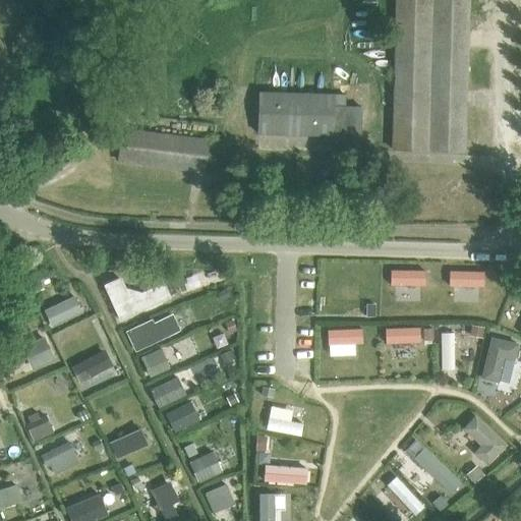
[(395,0),(392,150),(464,151),(467,0),(395,0)]
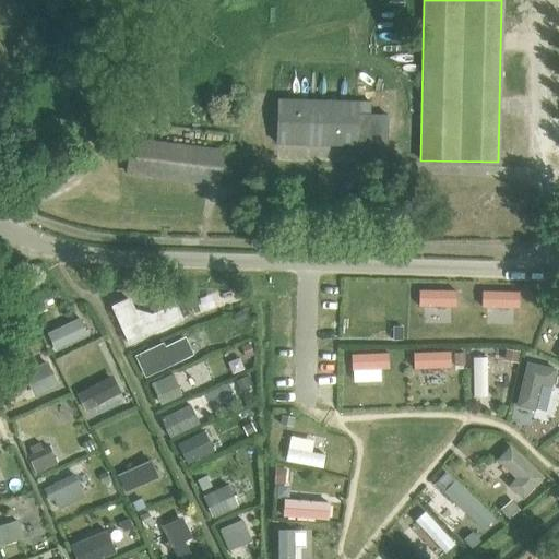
[(385,159),(387,116),(370,115),(370,102),(277,99),(276,142),(356,145),(356,142),(368,143),(367,158),(385,159)]
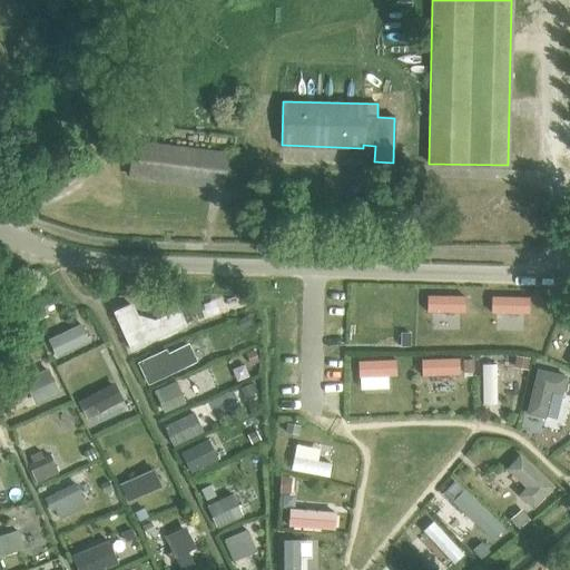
[(129,175),(223,187),(226,155),(133,144),(129,175)]
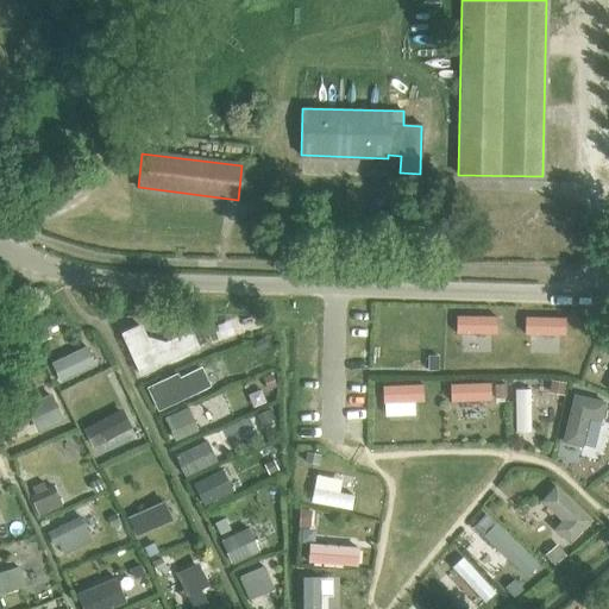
[(458,312),(457,332),(498,333),(500,314),(458,312)]
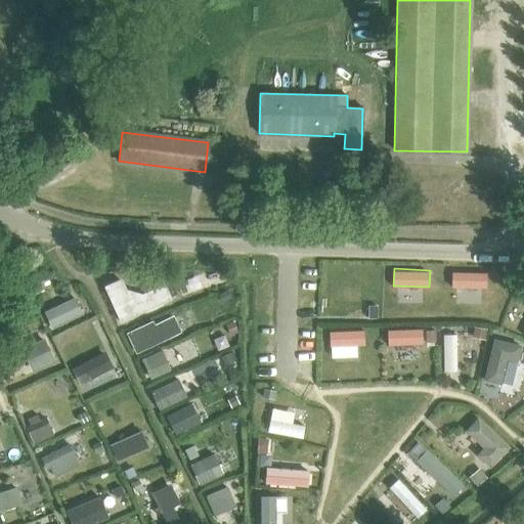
[(452,287),(488,288),(489,270),(453,269),(452,287)]
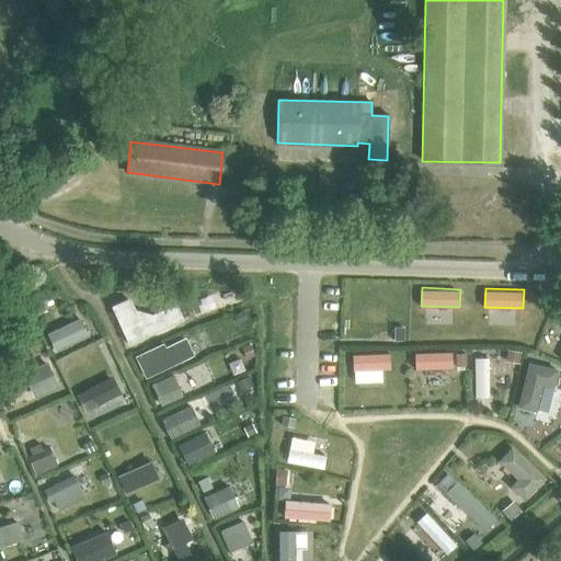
[(43,302),(31,308),(35,318),(47,312),(43,302)]
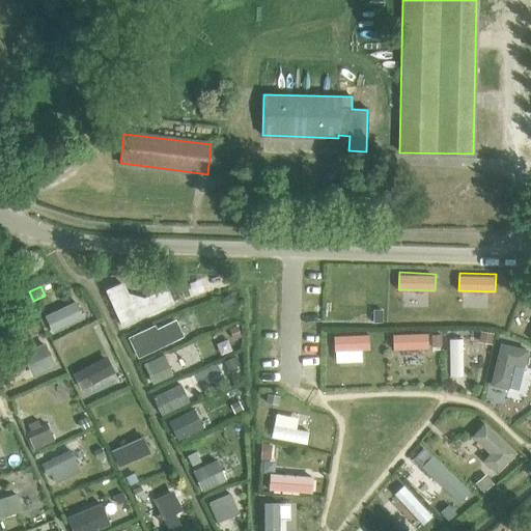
[(229,296),(222,300),(225,307),(232,303),(229,296)]
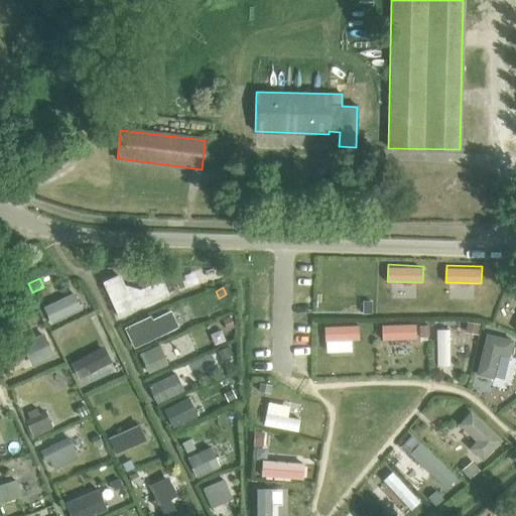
[(121,320),(139,312),(130,290),(111,298),(121,320)]
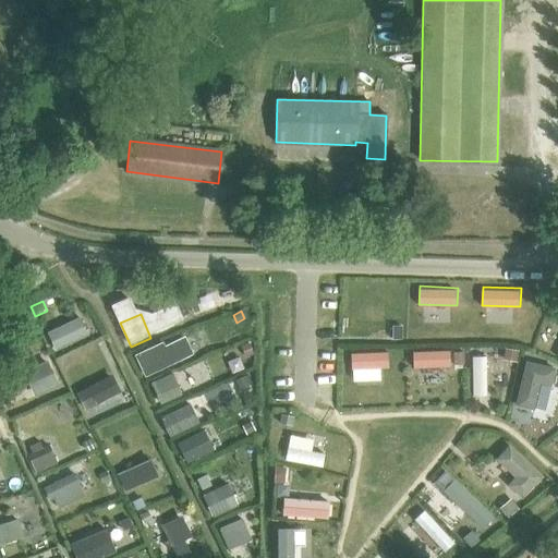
[(55,350),(86,335),(77,318),(46,334),(55,350)]
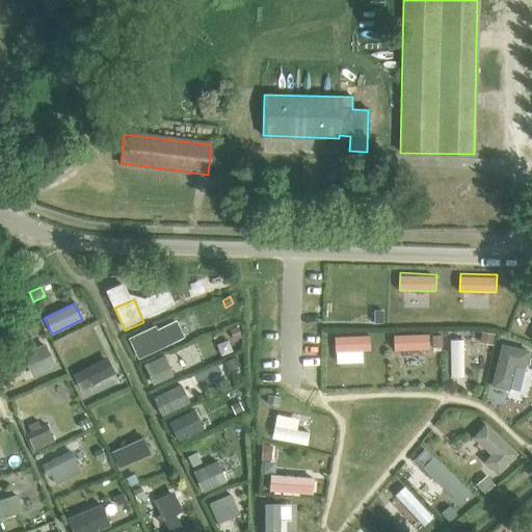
[(156,325),(129,338),(138,357),(162,347),(185,337),(177,320),(158,329),(156,325)]
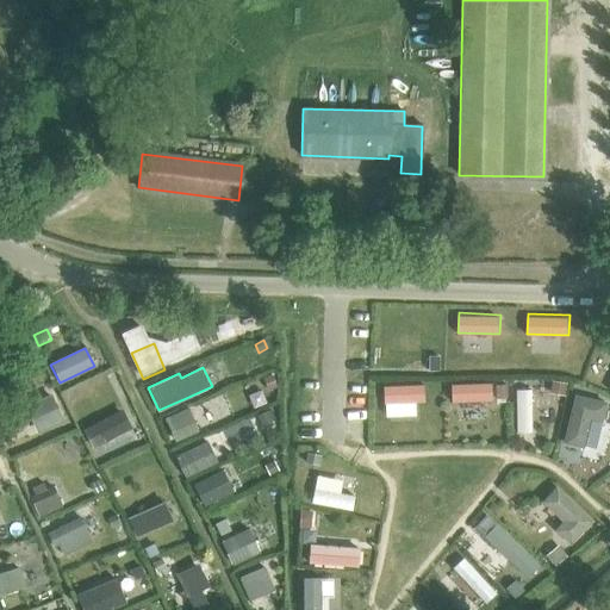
[(273,377),(263,380),(267,390),(277,386),(273,377)]
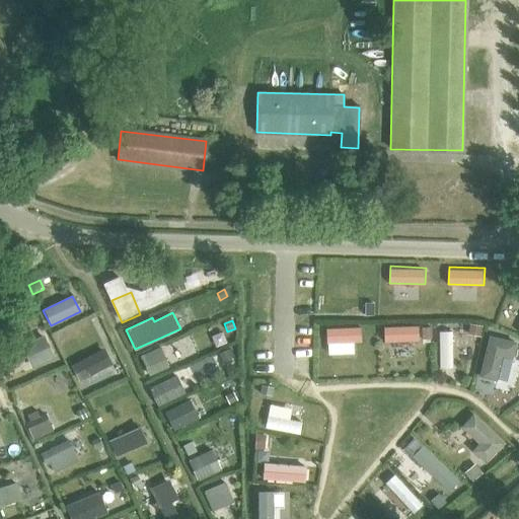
[(385,341),(419,340),(419,324),(384,324),(385,341)]
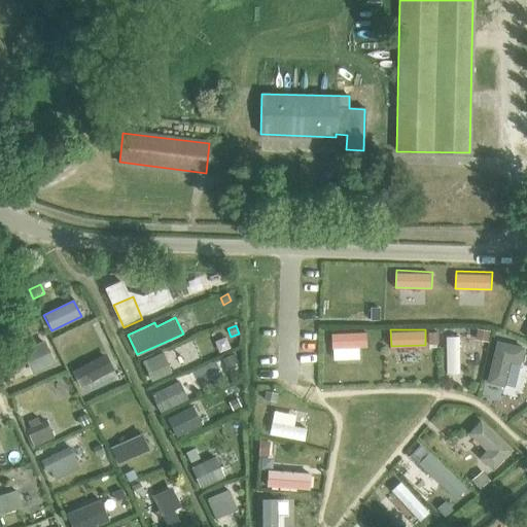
[(334,330),(334,358),(359,358),(359,345),(369,345),(369,330),(334,330)]
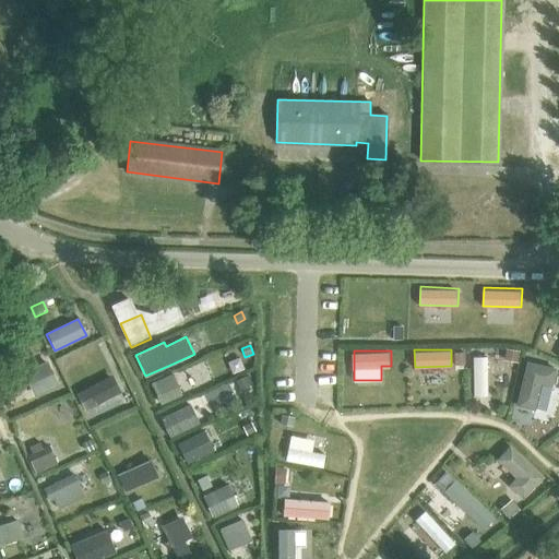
[(506,351),(504,359),(518,361),(519,353),(506,351)]
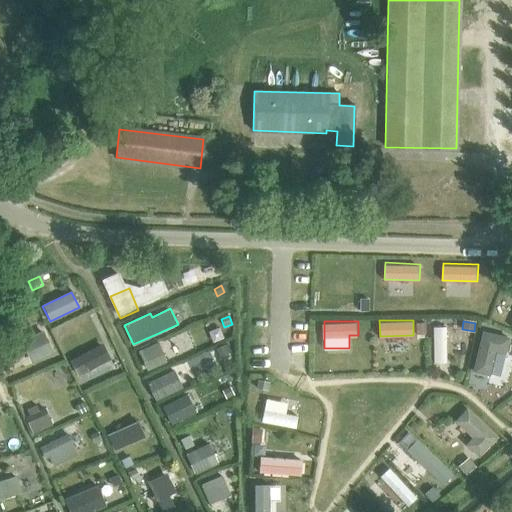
[(424,324),(416,324),(416,336),(425,336),(424,324)]
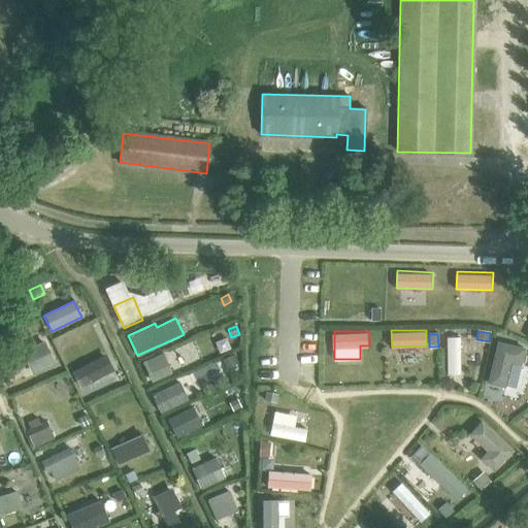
[(461,372),(461,335),(448,335),(448,372),(461,372)]
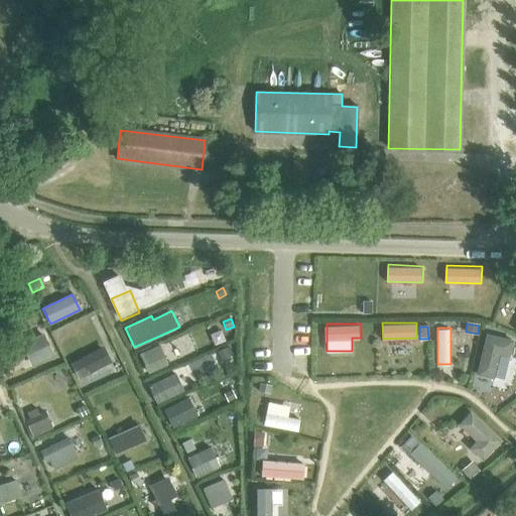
[(488,332),(476,373),(495,379),(502,355),(510,357),(515,340),(488,332)]
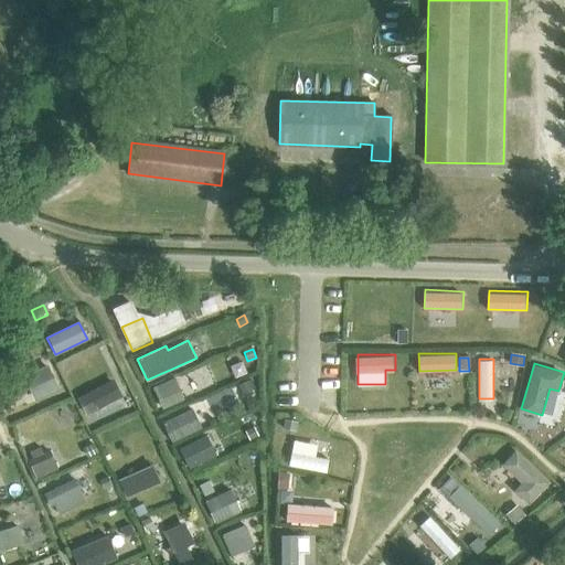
[(55,391),(46,368),(28,375),(35,398),(55,391)]
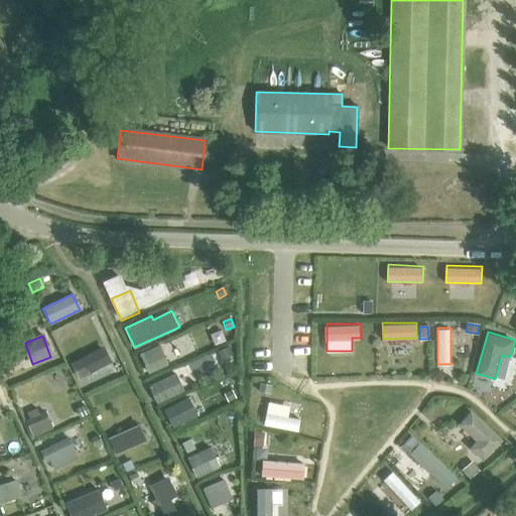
[(147,372),(166,364),(158,346),(140,354),(147,372)]
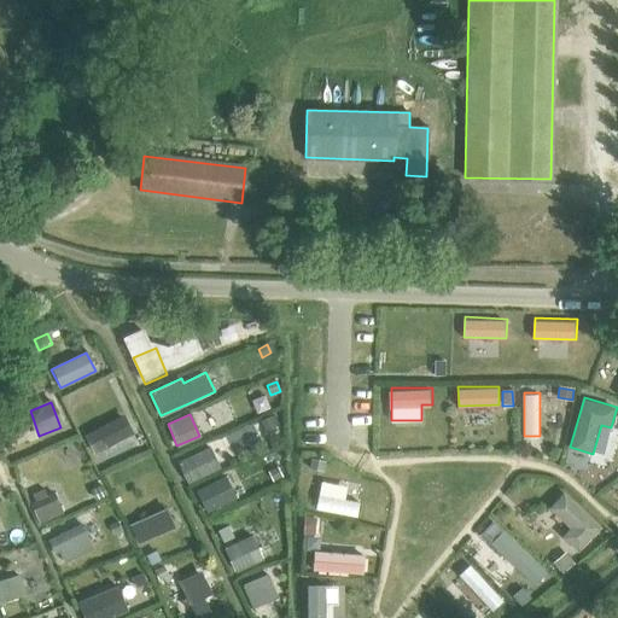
[(273,417),(261,423),(266,431),(278,425),(273,417)]
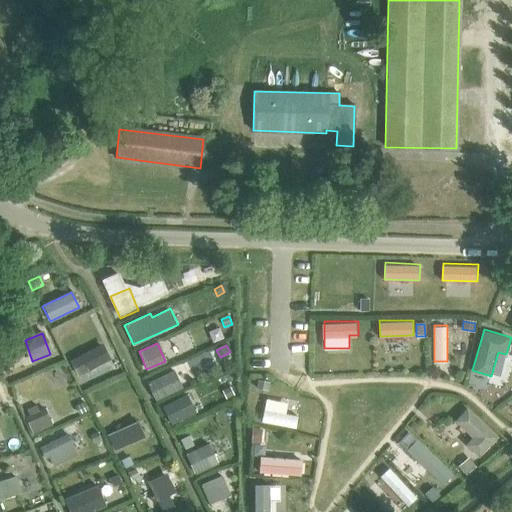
[(71,360),(79,375),(107,361),(99,346),(71,360)]
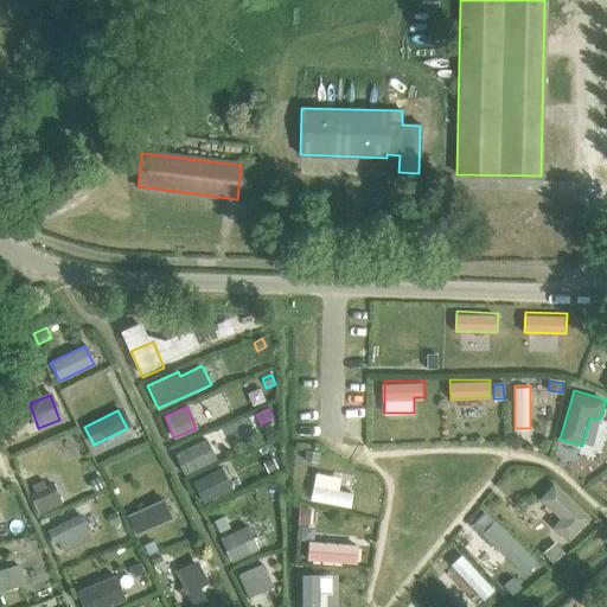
[(184,474),(215,459),(205,440),(174,455),(184,474)]
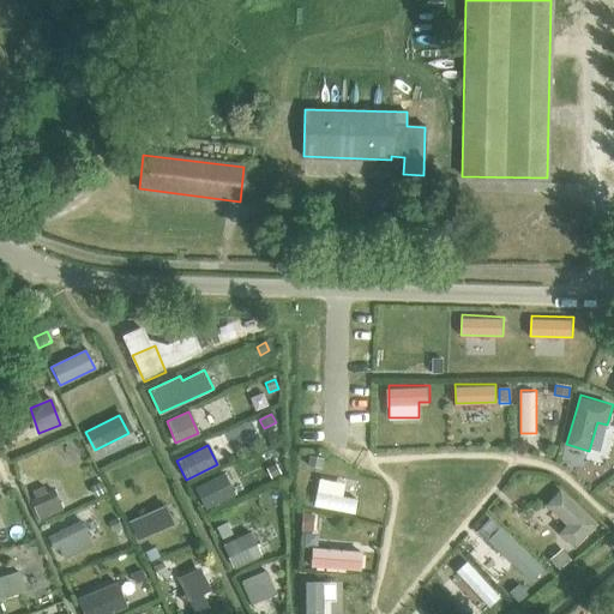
[(309,457),(308,465),(321,469),(324,459),(309,457)]
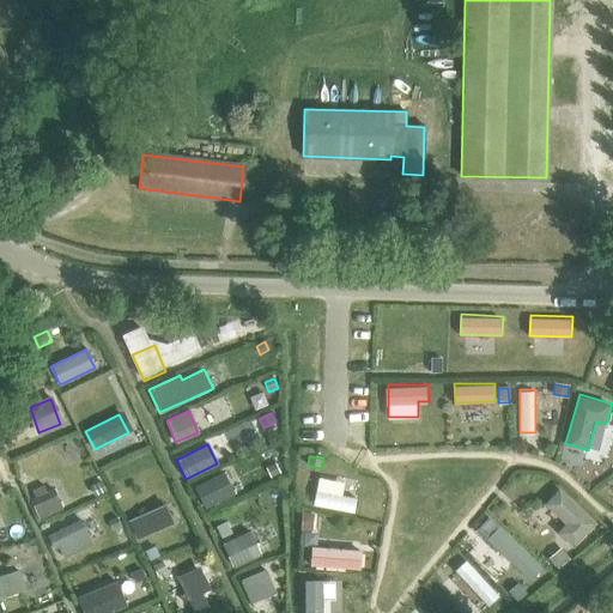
[(274,465),(266,469),(271,478),(279,473),(274,465)]
